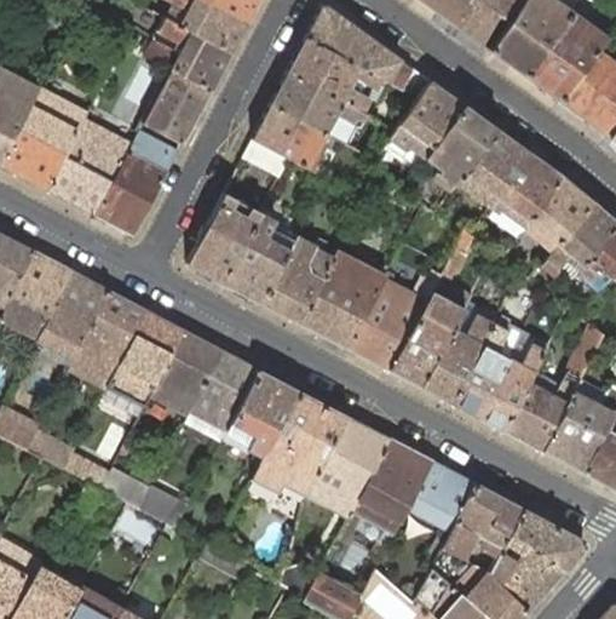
[(248,23),(205,0),(167,0),(189,11),(180,26),(232,52),(248,23)]
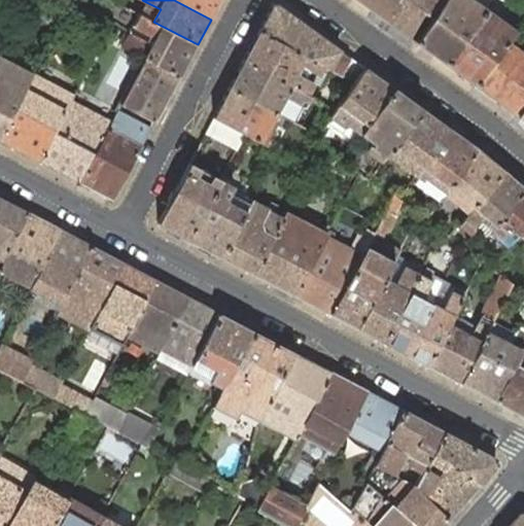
[(220,0),(174,0),(211,20),(220,0)]
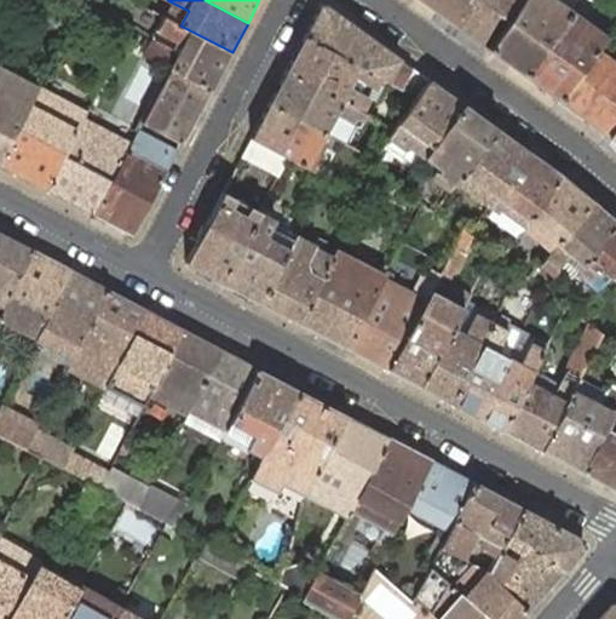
[(421,0),(460,27),(473,0),(421,0)]
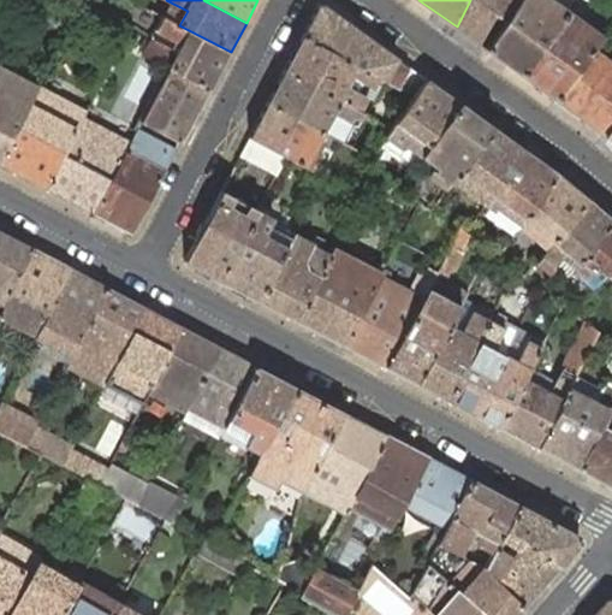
[(470,0),(457,27),(482,46),(491,52),(523,0),(470,0)]
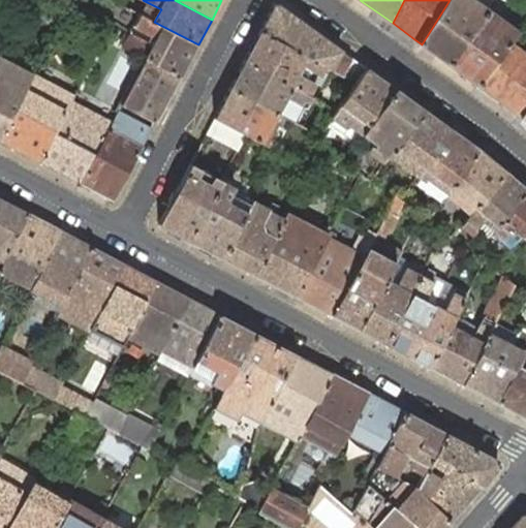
[(489,12),(471,0),(450,0),(422,44),(451,65),(489,12)]
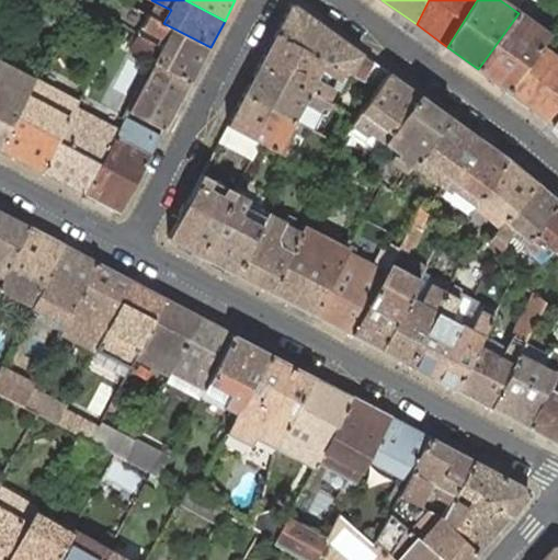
[(294,6),(279,35),(352,73),(380,89),(391,73),(365,55),(296,6),(294,6)]
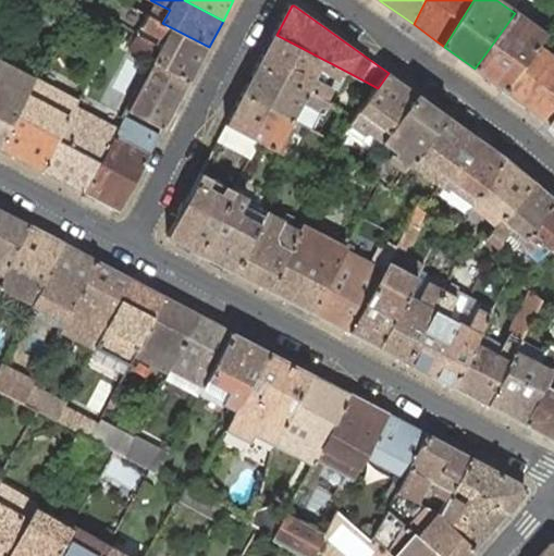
[(546,35),(515,13),(475,69),(506,91),(539,47),(546,35)]
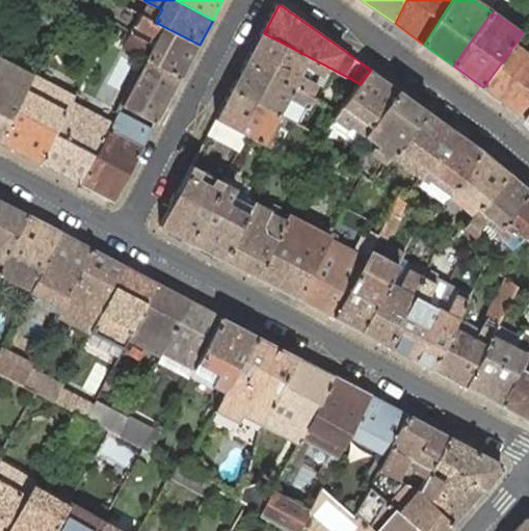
[(183,77),(200,45),(155,22),(142,16),(133,34),(156,47),(150,59),(183,77)]
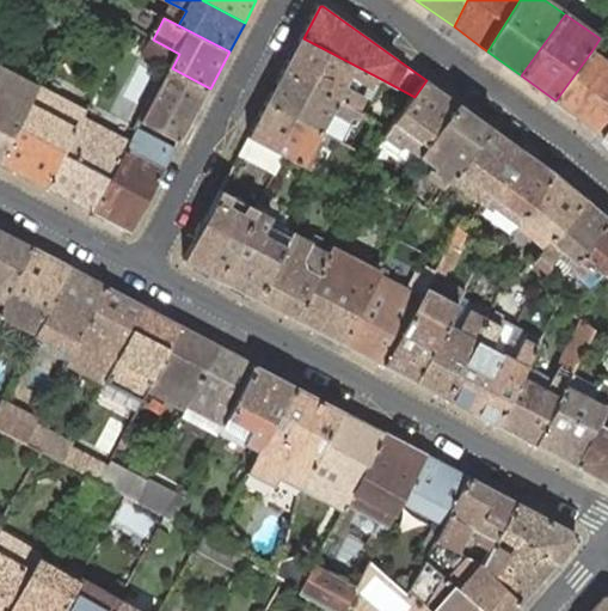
[(304,38),(286,71),(358,109),(373,83),(380,86),(384,80),(304,38)]
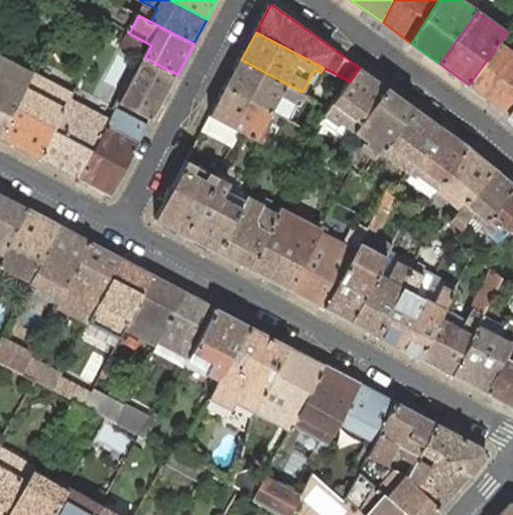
[(151,45),(129,33),(122,45),(145,57),(151,45)]
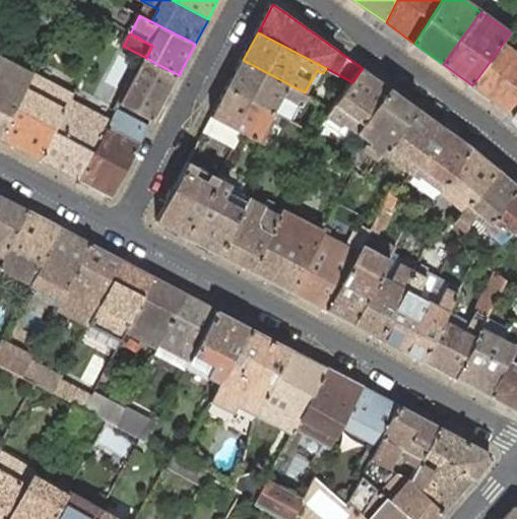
[(501,105),(513,116),(516,111),(516,55),(503,44),(472,85),(501,105)]
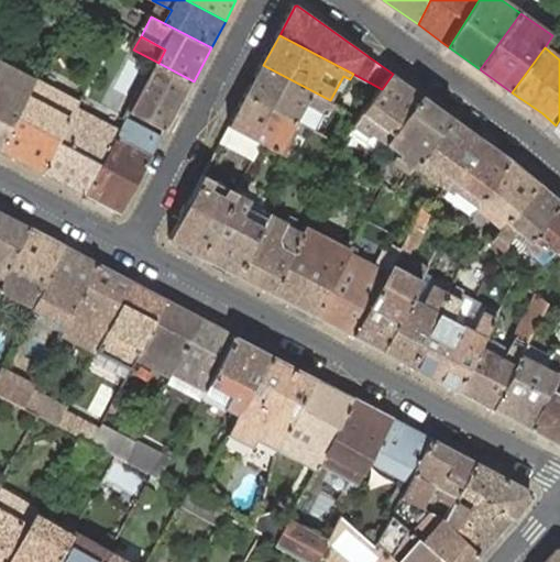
[(0,149),(1,150),(36,81),(0,62),(0,149)]
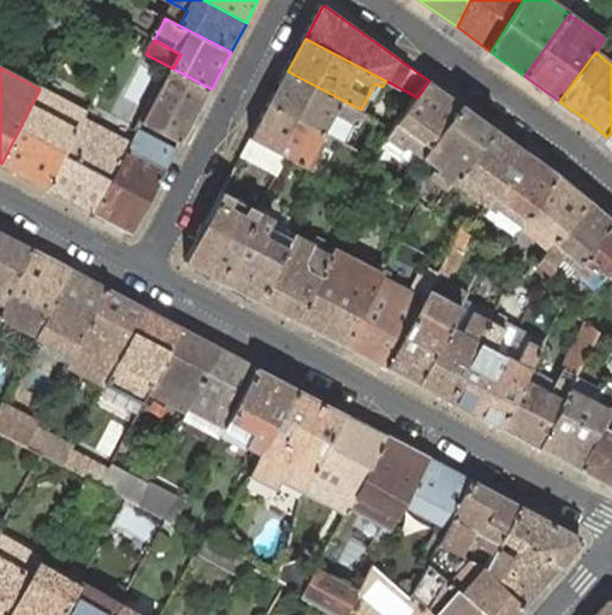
[(197,113),(212,89),(173,69),(144,123),(183,142),(197,113)]
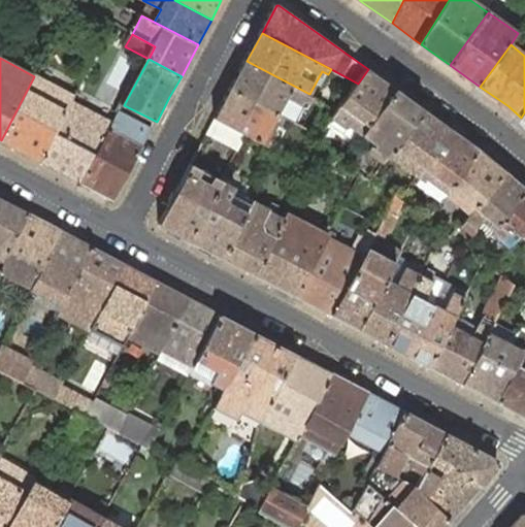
[(232,88),(287,117),(297,123),(306,107),(309,108),(315,97),(309,94),(247,61),(232,88)]
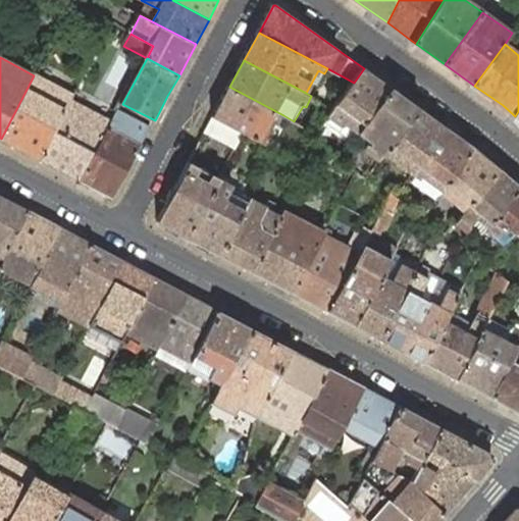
[(347,124),(359,134),(392,89),(364,68),(354,83),(334,108),(329,116),(345,127),(347,124)]
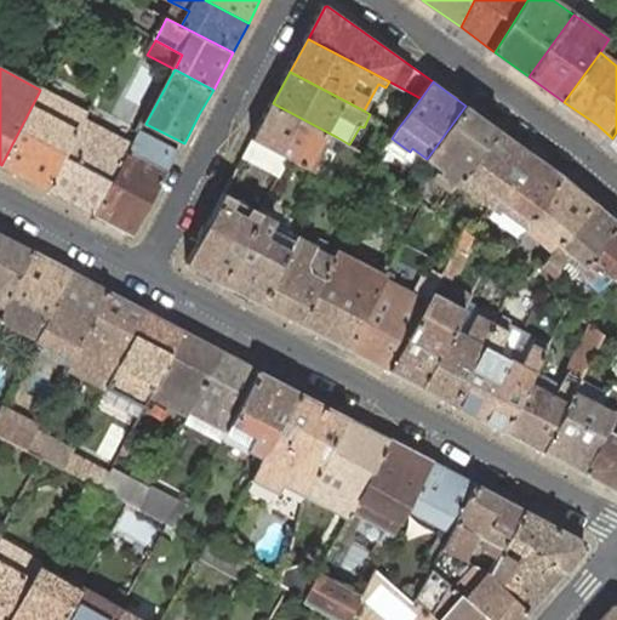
[(86,120),(92,108),(86,104),(83,111),(40,90),(1,165),(23,176),(49,191),(86,120)]
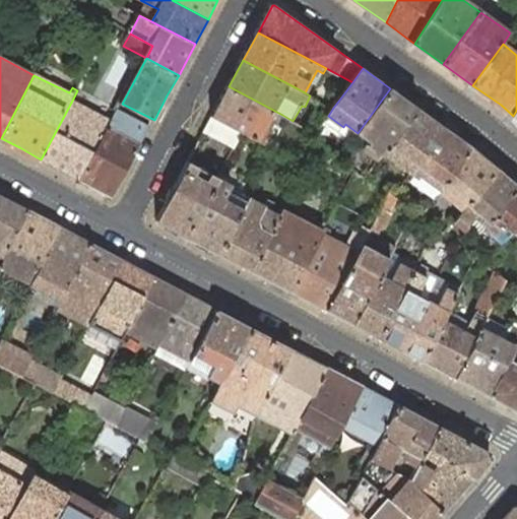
[(99,93),(112,104),(125,87),(112,76),(99,93)]
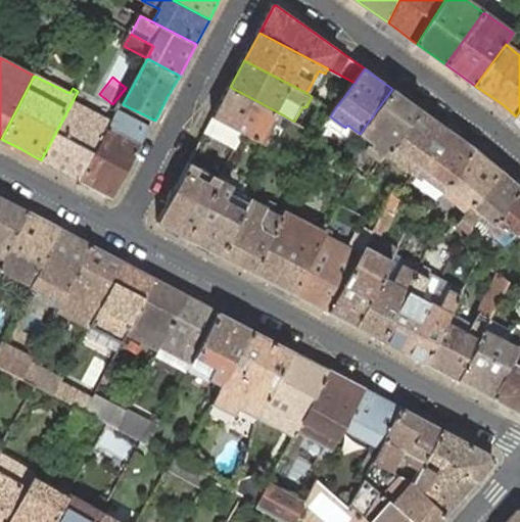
[(245,133),(269,146),(272,140),(265,137),(274,121),(280,124),(284,115),(230,87),(215,117),(245,133)]
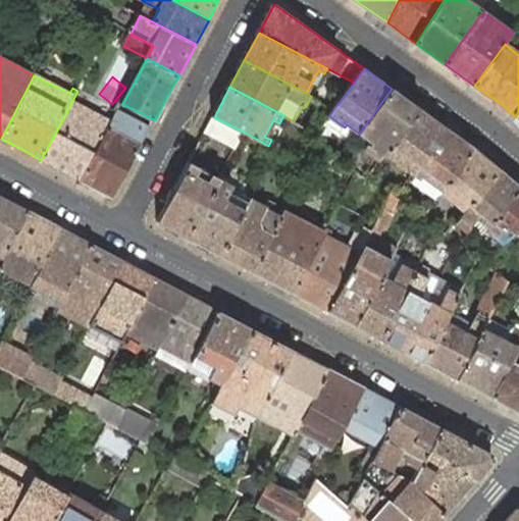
[(392,89),(359,134),(372,143),(370,146),(377,151),(374,156),(381,161),(386,154),(419,109),(392,89)]
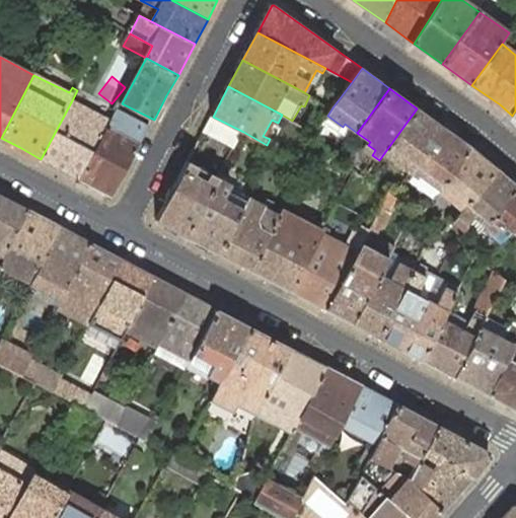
[(74,97),(72,100),(41,159),(60,169),(81,180),(113,123),(114,119),(74,97)]
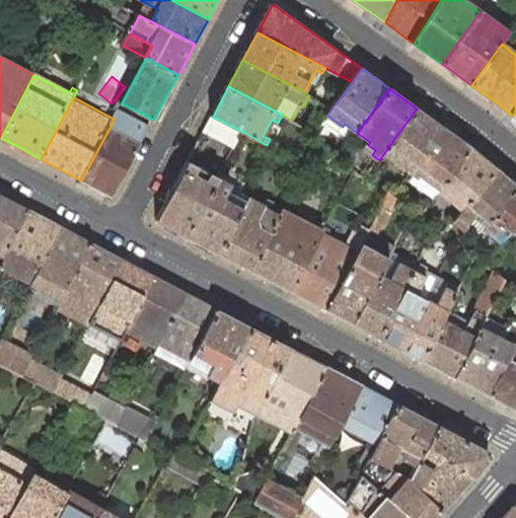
[(445,128),(417,108),(384,153),(412,173),(445,128)]
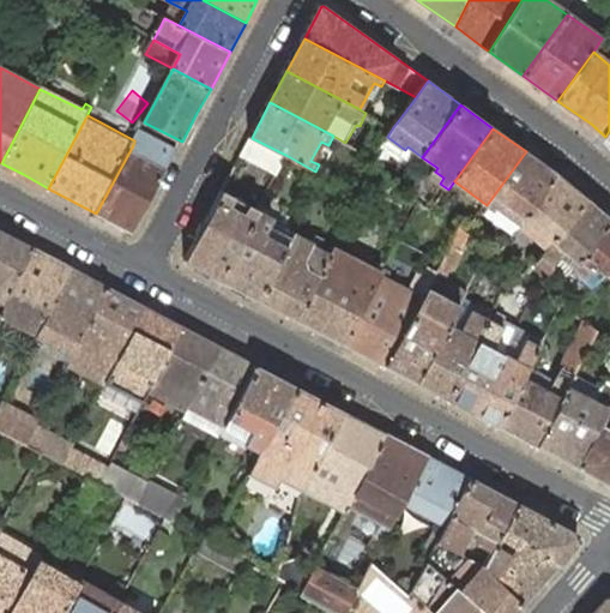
[(177,150),(140,130),(134,140),(133,145),(96,214),(134,233),(177,150)]
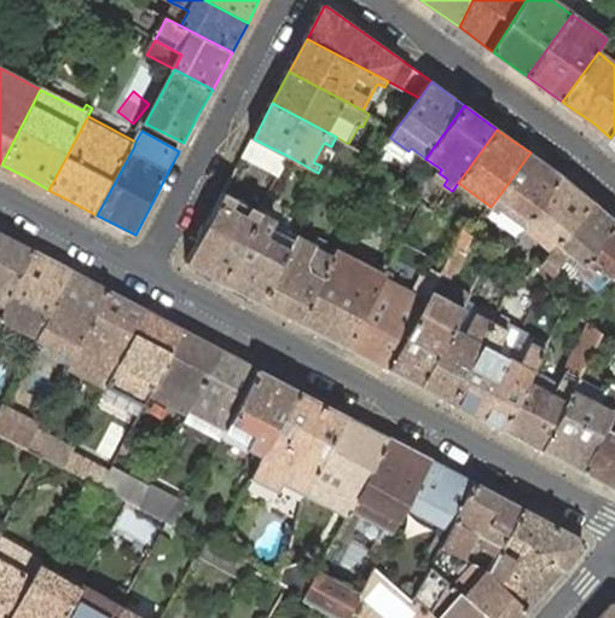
[(245,156),(280,175),(290,157),(254,139),(245,156)]
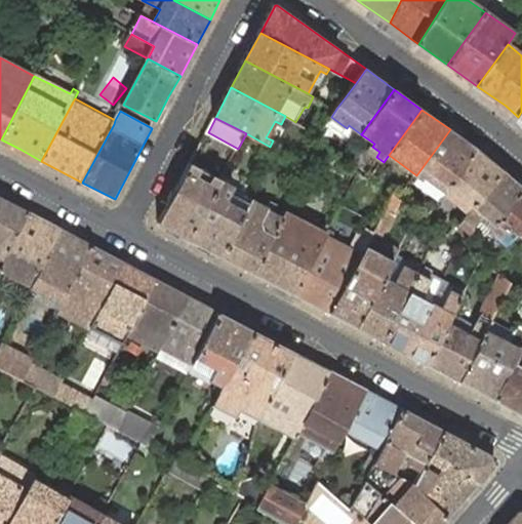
[(478,150),(450,129),(416,175),(444,196),(446,193),(478,150)]
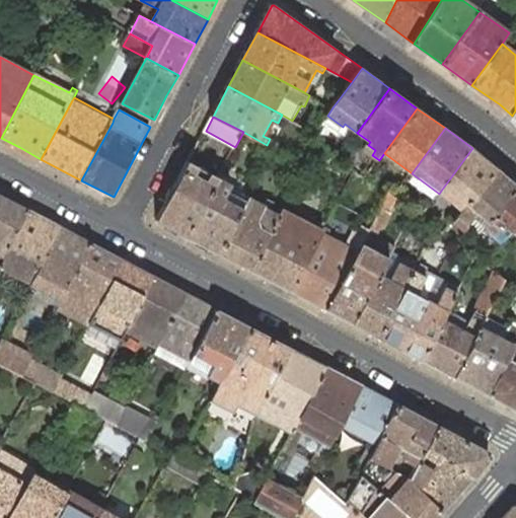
[(498,169),(472,148),(441,191),(446,195),(451,189),(463,199),(458,205),(463,210),(498,169)]
